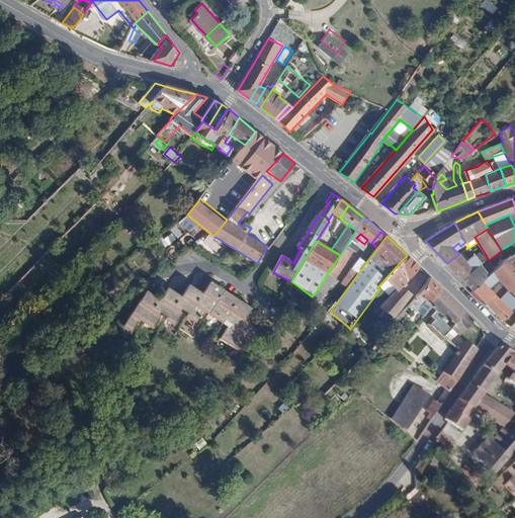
[(348,243),(340,255),(334,264),(327,274),(335,278),(355,248),(348,243)]
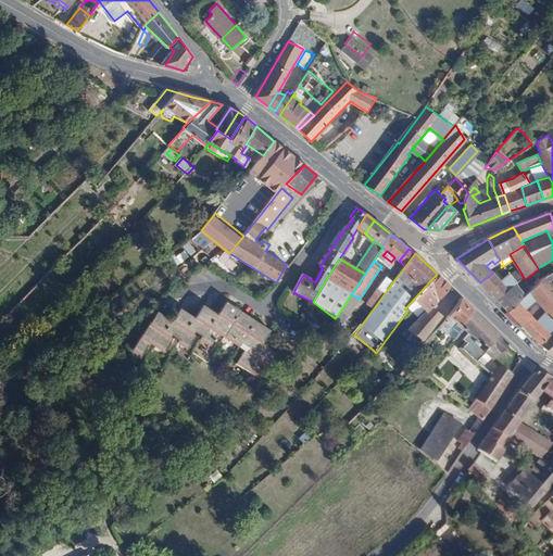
[(493,273),(480,282),(489,291),(501,281),(493,273)]
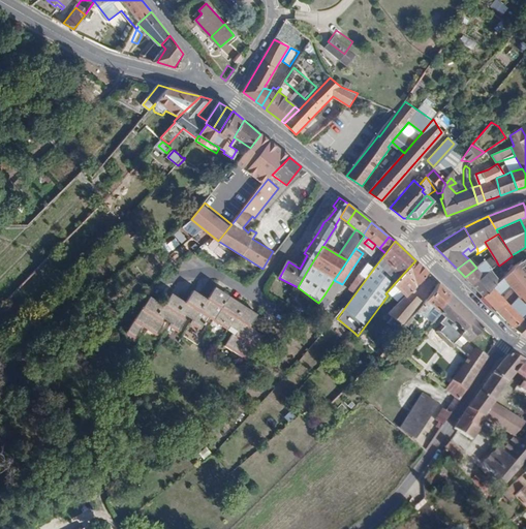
[(423,268),(415,260),(394,284),(405,296),(389,313),(393,316),(403,325),(421,301),(410,291),(429,273),(423,268)]
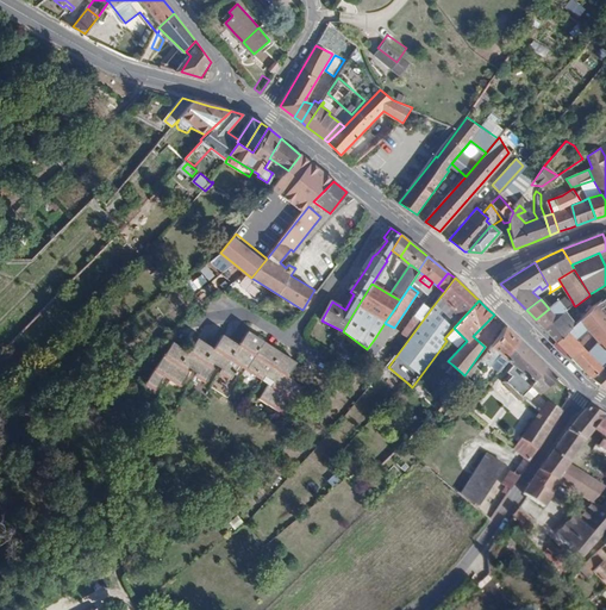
[(549,309),(536,319),(544,328),(567,312),(574,305),(572,300),(566,305),(561,300),(549,309)]
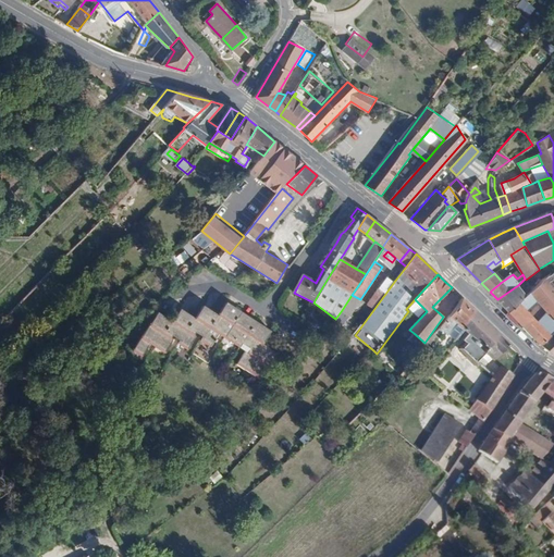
[(385,294),(394,282),(388,277),(379,288),(385,294)]
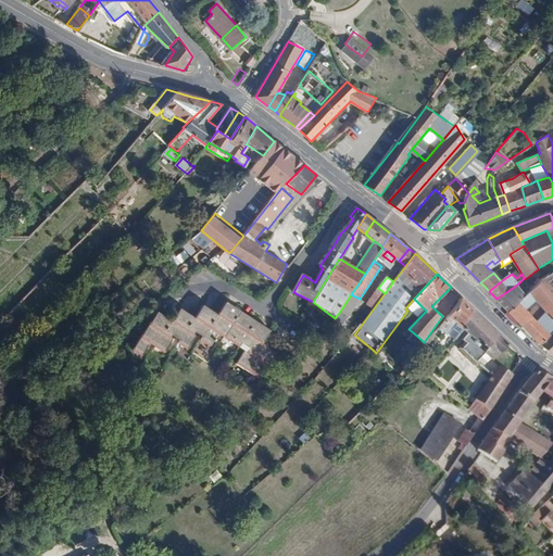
[(508,312),(540,343),(552,329),(552,288),(543,279),(525,297),(508,312)]
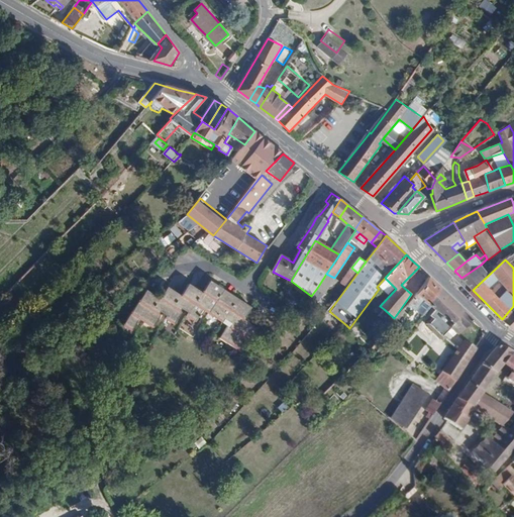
[(461,278),(473,290),(488,276),(481,265),(461,278)]
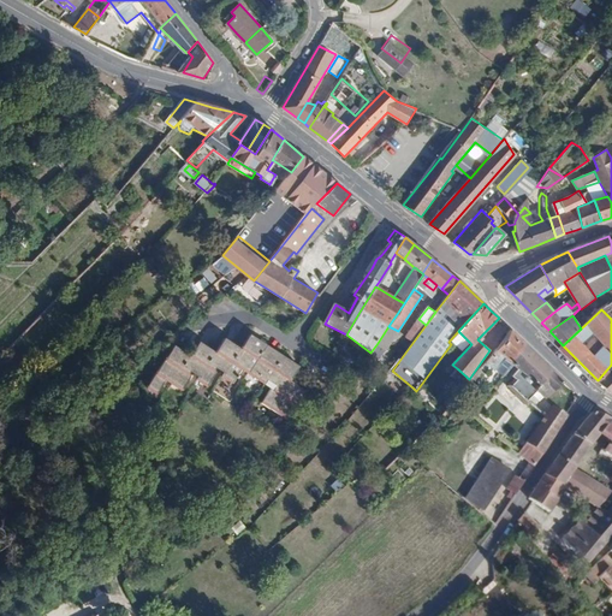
[(398,331),(388,326),(378,343),(386,349),(398,331)]
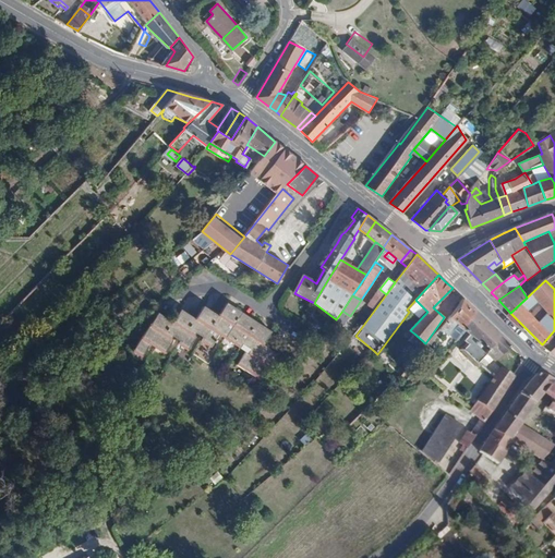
[(480,315),(463,299),(453,314),(450,317),(441,328),(449,336),(458,324),(467,329),(480,315)]
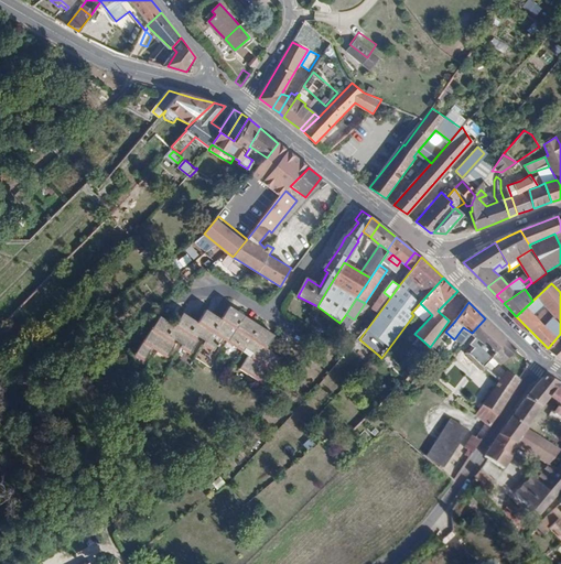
[(233,343),(240,348),(251,355),(243,368),(267,383),(283,358),(277,353),(276,355),(267,349),(276,336),(268,331),(270,327),(256,318),(254,322),(247,316),(249,313),(243,310),(240,313),(230,307),(224,318),(217,315),(216,316),(208,311),(201,322),(194,318),(194,320),(185,314),(177,326),(171,322),(170,324),(162,318),(140,353),(149,358),(157,345),(172,354),(177,344),(175,343),(179,338),(195,349),(202,340),(198,339),(201,335),(209,340),(207,345),(216,350),(224,337),(226,334),(233,337),(230,342),(233,343)]
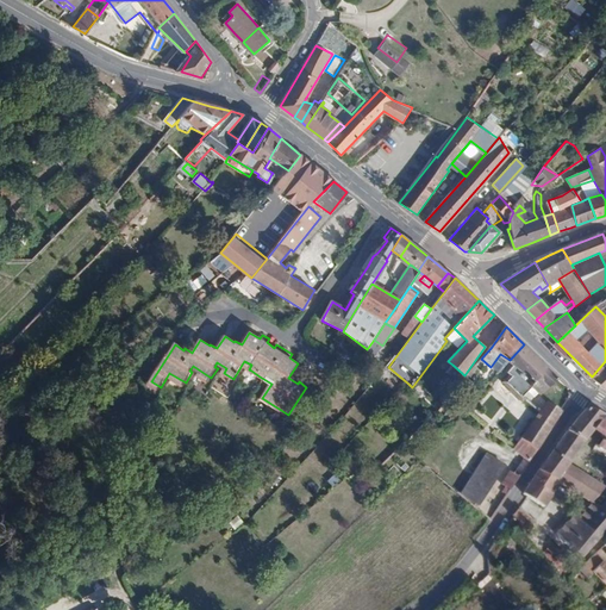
[(531,387),(547,367),(524,344),(510,360),(510,361),(514,365),(507,373),(513,375),(507,381),(524,397),(524,396),(532,388),(531,387)]
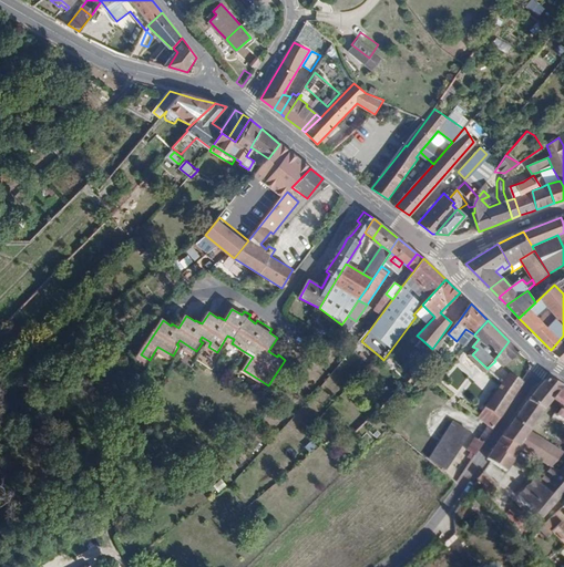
[(563,336),(551,350),(563,361),(563,336)]
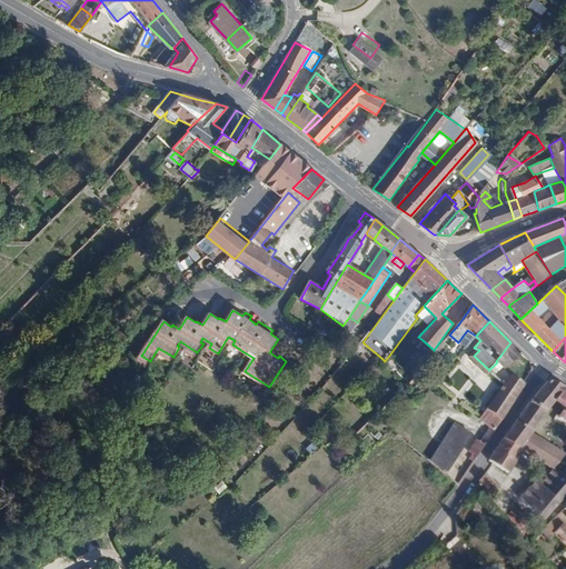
[(427,357),(434,350),(423,340),(417,348),(418,349),(427,357)]
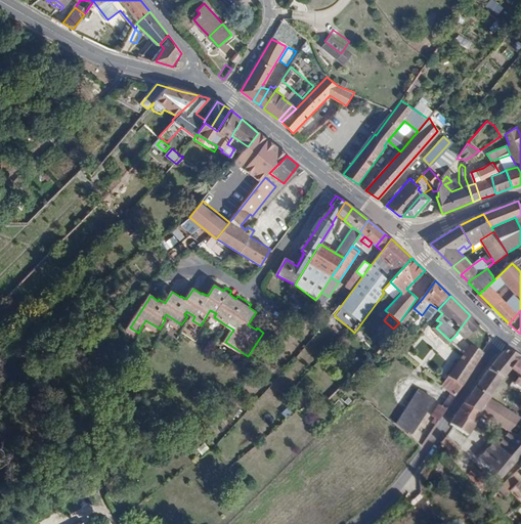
[(471,314),(470,315),(457,333),(458,334),(465,339),(479,324),(480,323),(471,314)]
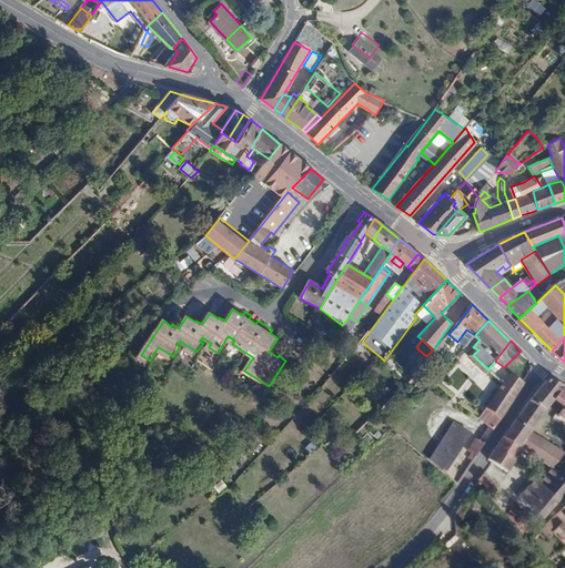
[(242,351),(234,345),(230,352),(239,356),(242,351)]
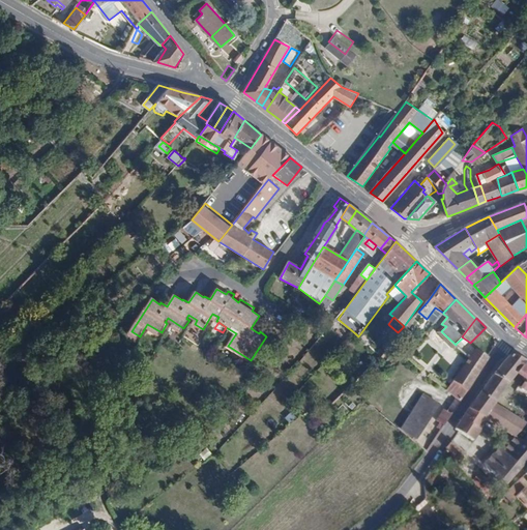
[(470,343),(463,337),(456,344),(463,351),(470,344),(470,343)]
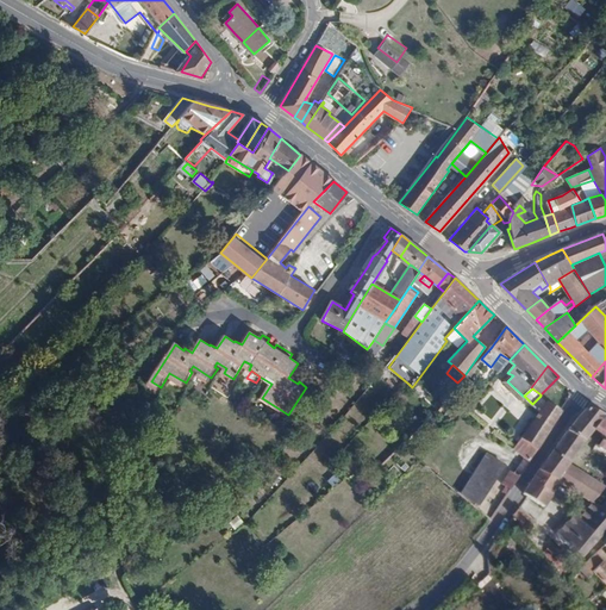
[(426,400),(439,411),(442,406),(430,396),(426,400)]
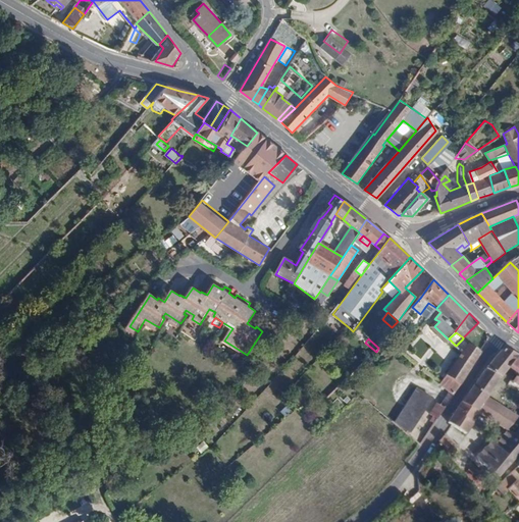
[(378,348),(376,352),(379,355),(390,343),(385,340),(378,348)]
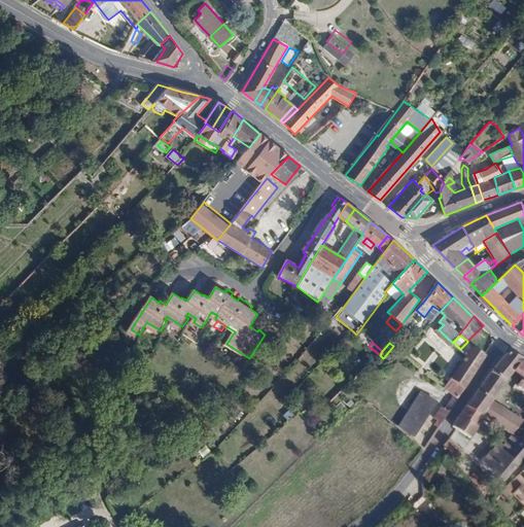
[(486,355),(475,347),(445,388),(446,389),(455,395),(459,398),(487,356),(486,355)]
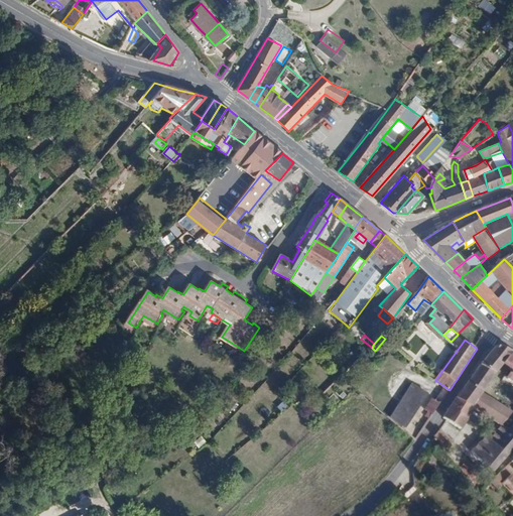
[(492,353),(459,399),(476,409),(503,426),(503,425),(511,413),(484,392),(493,381),(506,364),(512,356),(512,351),(499,345),(496,349),(492,353)]
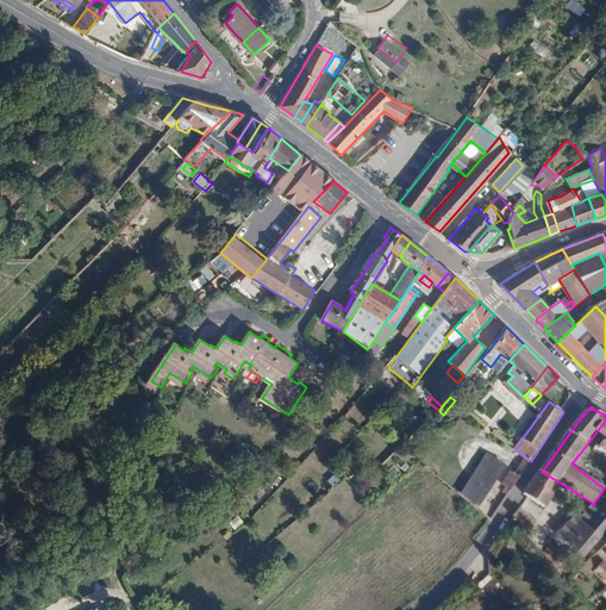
[(485,498),(506,465),(491,455),(463,495),(481,506),(486,499),(485,498)]
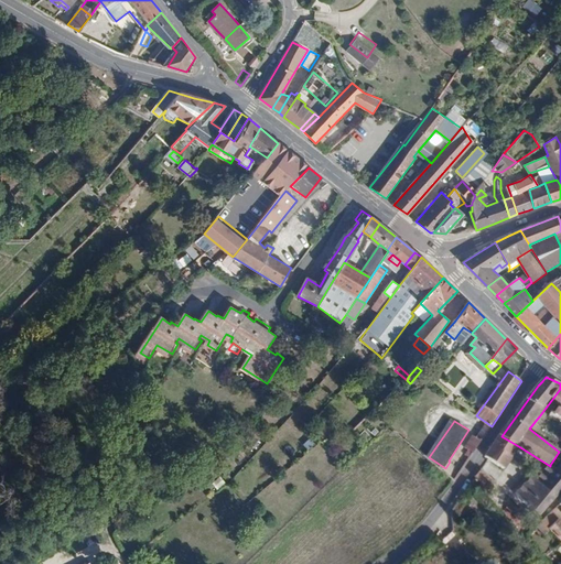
[(471,431),(468,430),(449,461),(450,462),(471,431)]
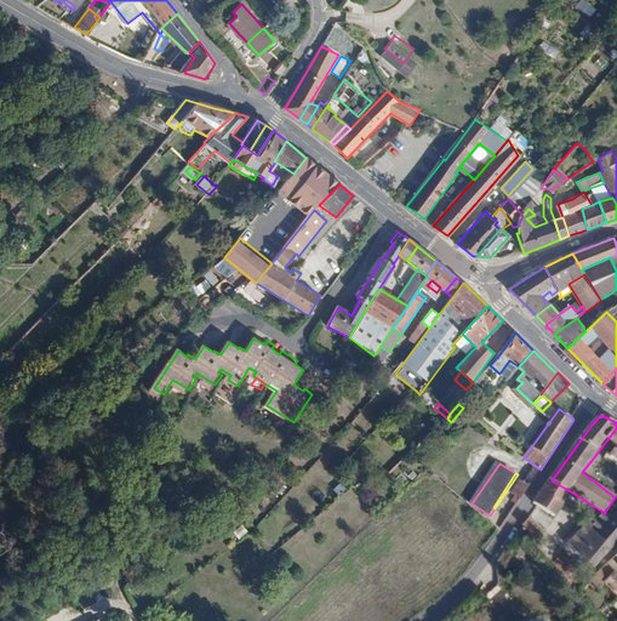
[(520,502),(531,485),(526,480),(524,479),(513,496),(520,502)]
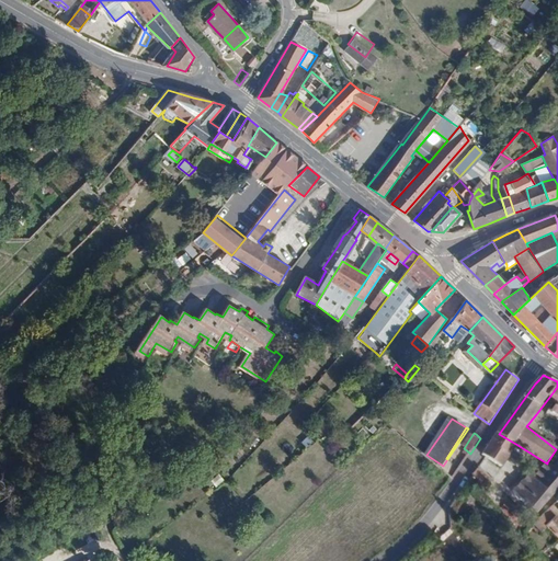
[(507,455),(514,444),(499,434),(484,455),(488,458),(502,467),(510,457),(507,455)]
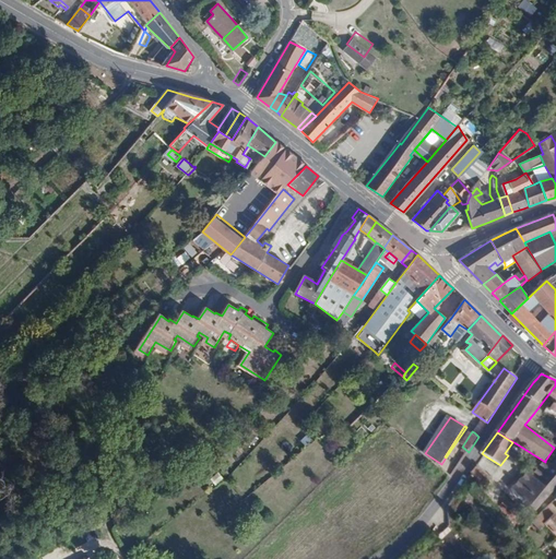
[(516,443),(512,442),(505,453),(508,455),(516,443)]
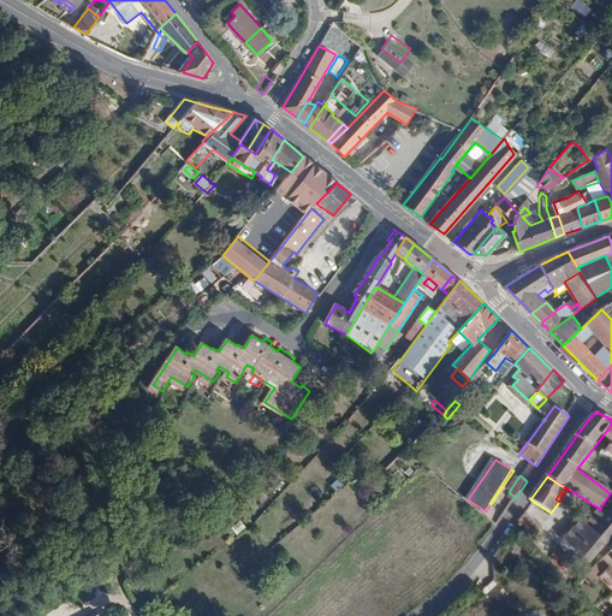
[(611,495),(610,493),(600,508),(607,515),(611,510),(611,495)]
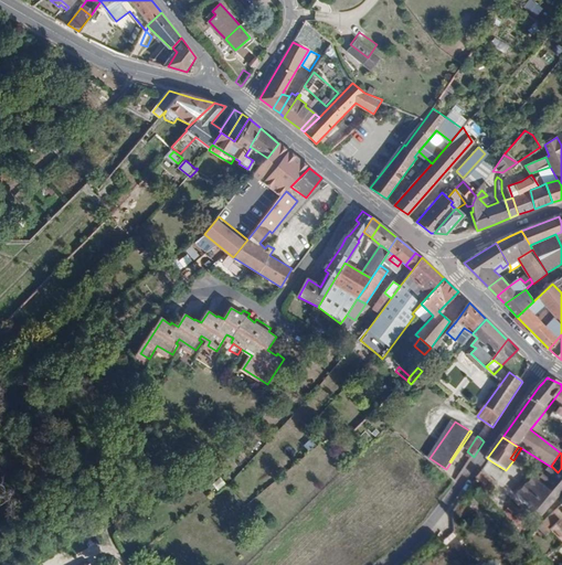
[(561,475),(558,472),(551,466),(551,467),(539,478),(536,476),(517,496),(540,518),(561,493),(561,475)]
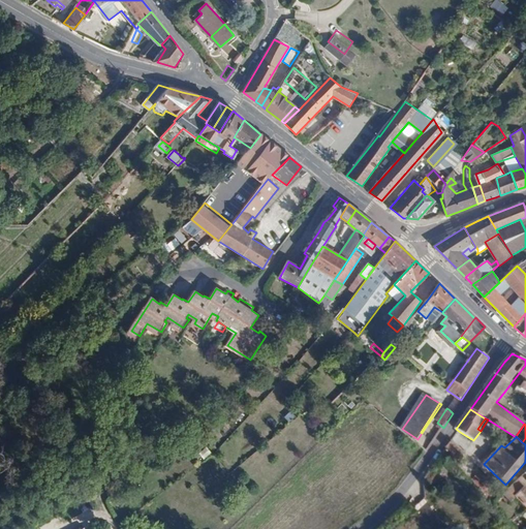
[(460,459),(465,455),(453,442),(447,447),(460,459)]
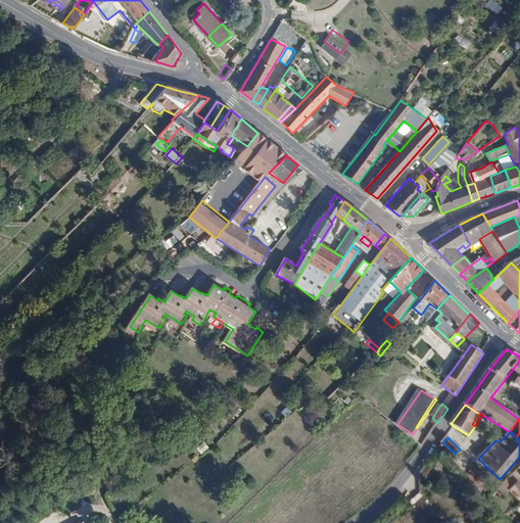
[(519,484),(518,483),(519,482),(513,474),(503,483),(506,486),(508,488),(509,490),(510,491),(519,501),(519,484)]
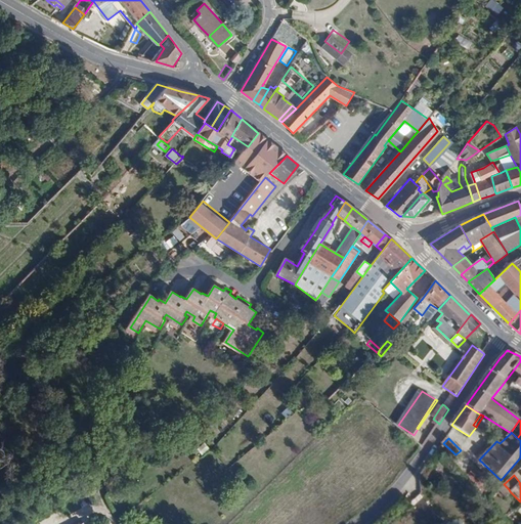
[(504,484),(498,487),(506,494),(510,491),(509,489),(507,487),(504,484)]
